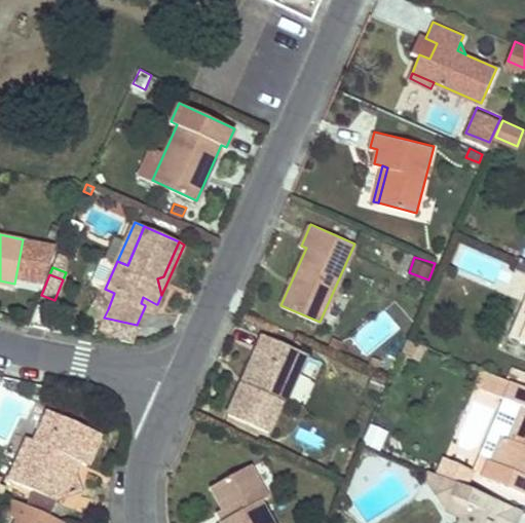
[(156,304),(143,297),(141,303),(145,305),(145,306),(153,310),(156,304)]
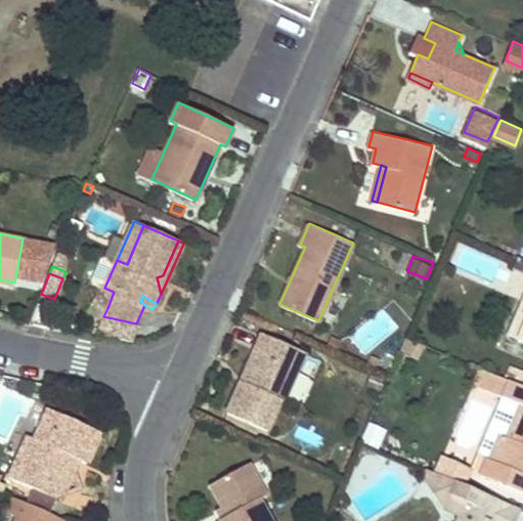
[(519,339),(522,329),(522,301),(508,334),(519,339)]
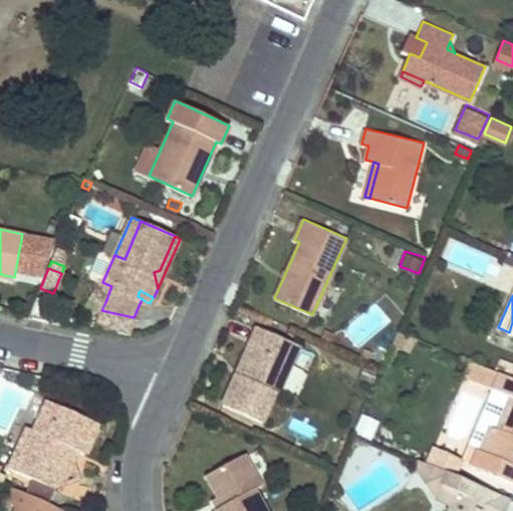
[(101,310),(105,302),(92,296),(88,304),(101,310)]
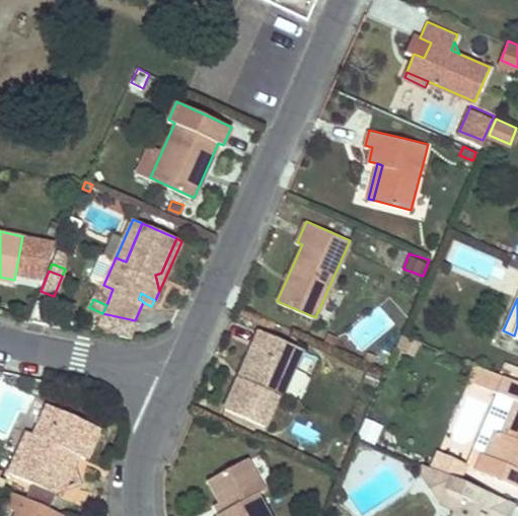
[(281,396),(303,348),(261,328),(252,346),(259,349),(245,379),(239,376),(225,408),(266,426),(279,395),(281,396)]
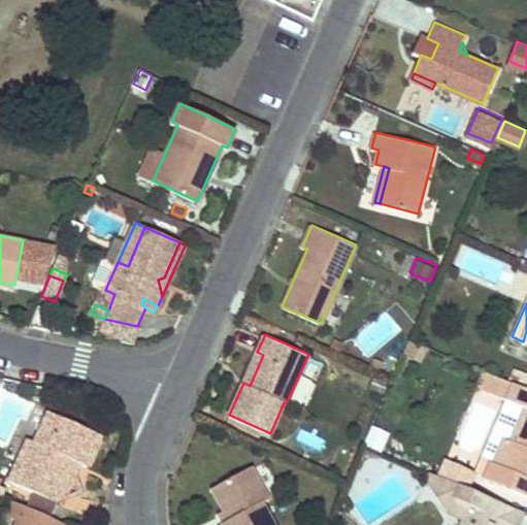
[(420,358),(425,347),(410,340),(405,352),(420,358)]
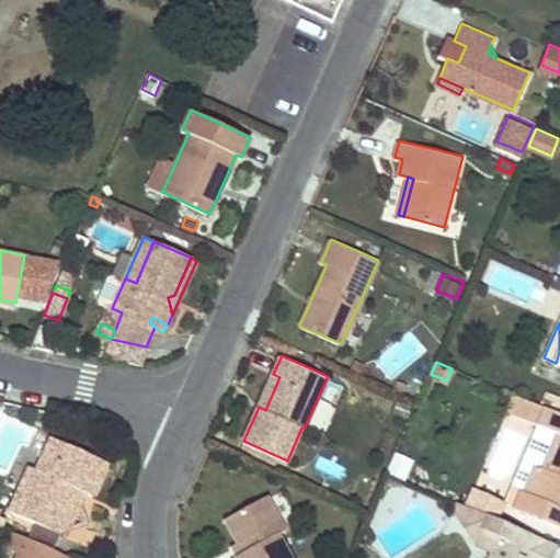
[(265,410),(280,377),(273,374),(259,407),(265,410)]
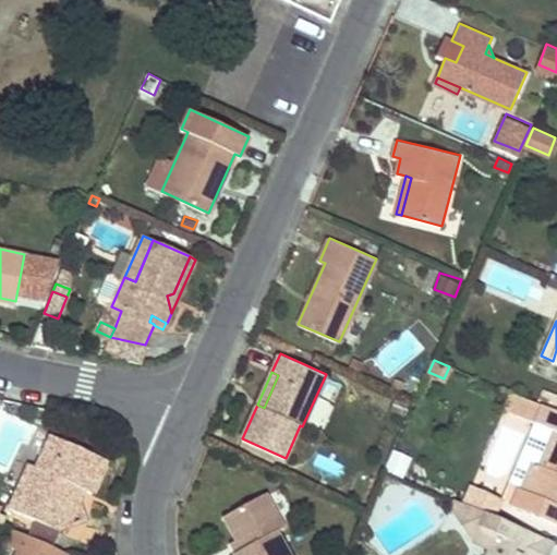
[(553,408),(556,399),(556,396),(543,389),(537,401),(553,408)]
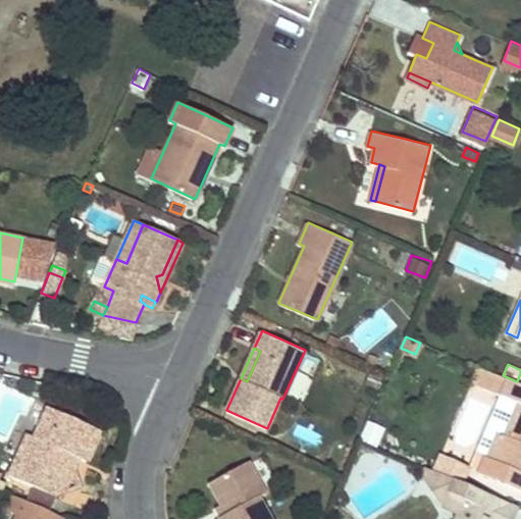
[(482,386),(489,370),(479,366),(472,381),(482,386)]
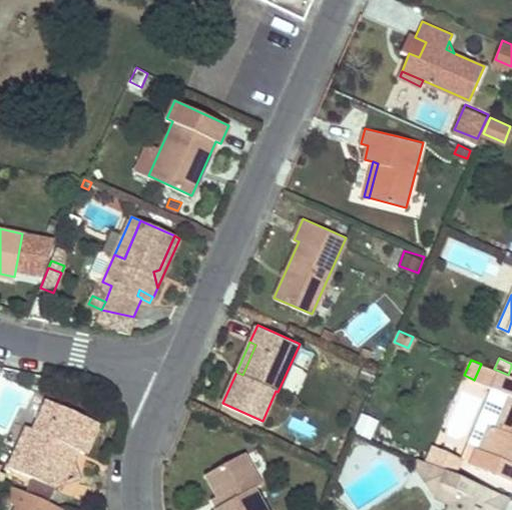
[(511,377),(508,375),(494,369),(481,364),(474,380),(508,394),(495,425),(488,423),(487,426),(477,449),(511,463),(511,377)]
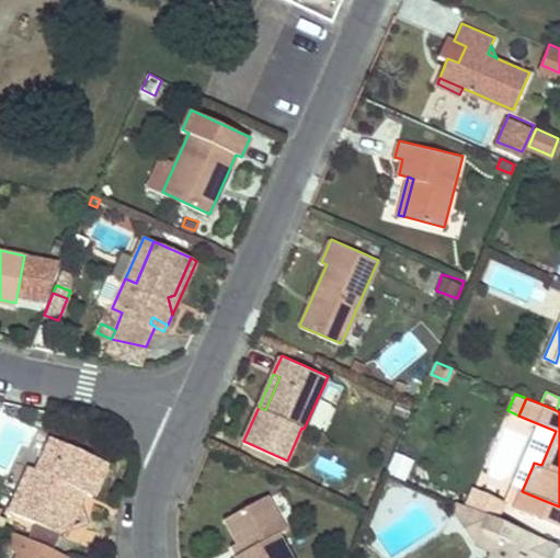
[(84,524),(78,496),(70,492),(73,486),(81,489),(93,494),(107,460),(52,436),(37,468),(30,465),(10,510),(36,522),(61,533),(84,524)]
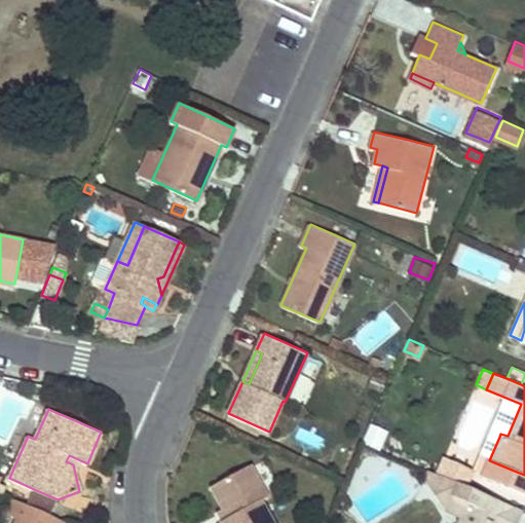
[(380,446),(387,431),(377,426),(371,442),(380,446)]
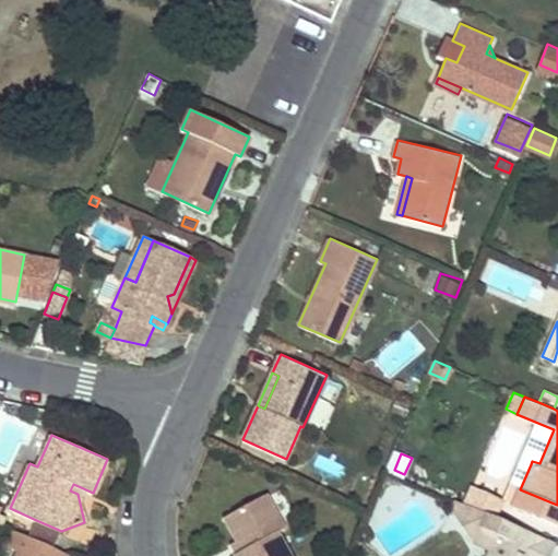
[(520,489),(531,464),(525,461),(514,486),(520,489)]
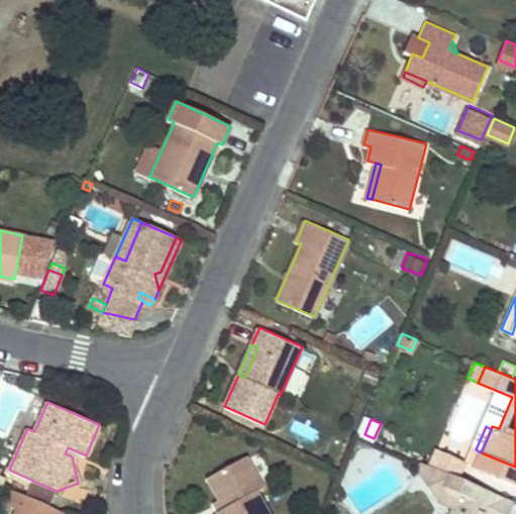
[(72,456),(75,450),(68,447),(65,453),(72,456)]
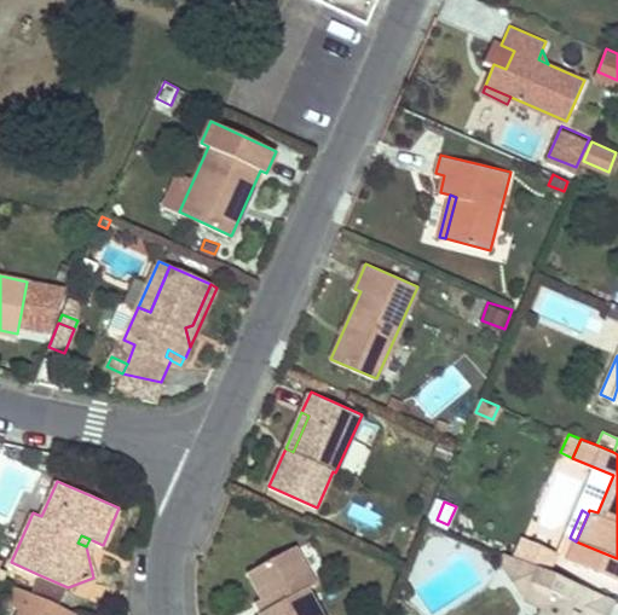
[(548,570),(555,552),(524,540),(517,557),(548,570)]
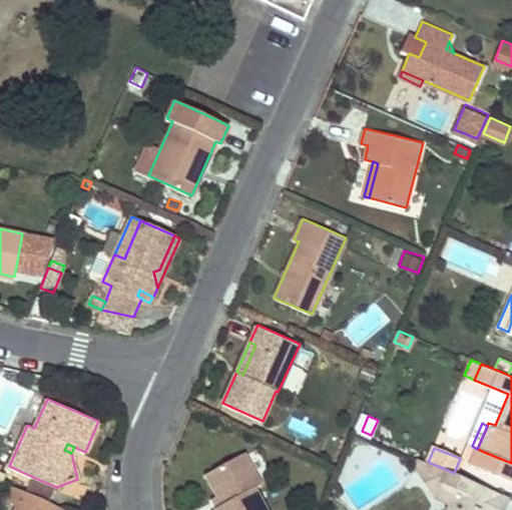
[(267,509),(254,487),(262,483),(244,452),(205,473),(217,495),(222,504),(217,506),(215,507),(216,509),(267,509)]
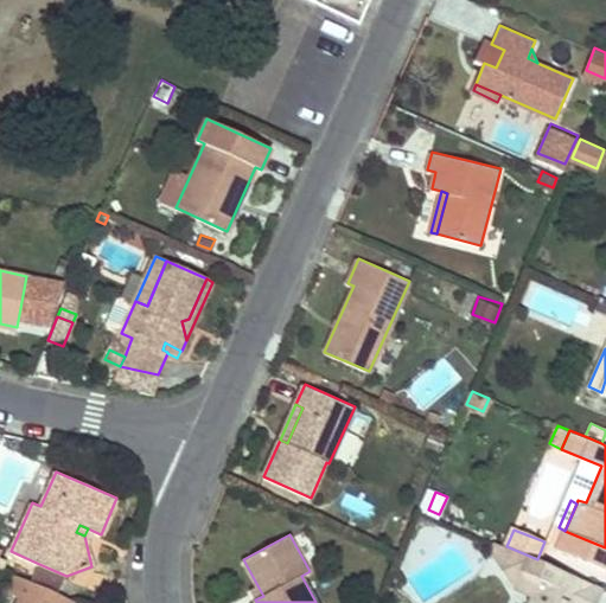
[(598,602),(604,588),(537,559),(506,546),(496,541),(492,551),(515,587),(534,594),(529,602),(598,602)]
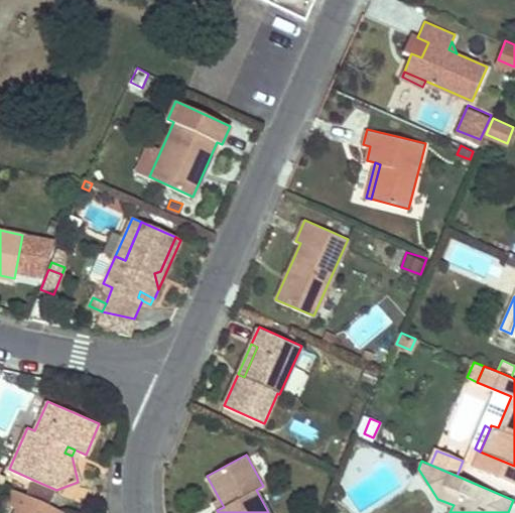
[(49,504),(56,490),(33,480),(26,494),(40,500),(49,504)]
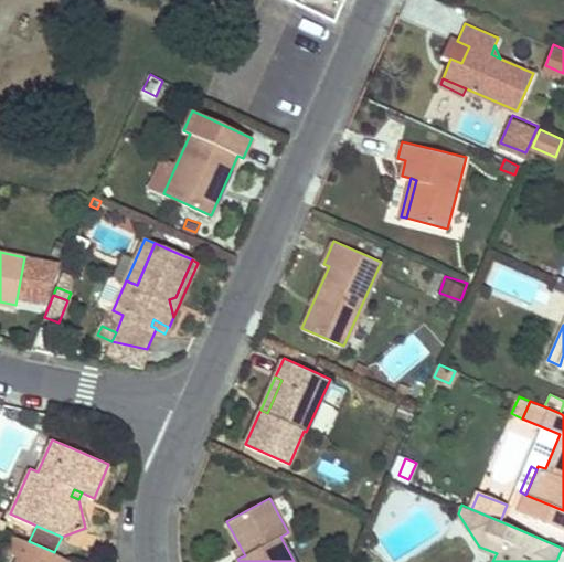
[(38,561),(44,548),(29,541),(14,534),(8,550),(19,555),(16,561),(38,561)]
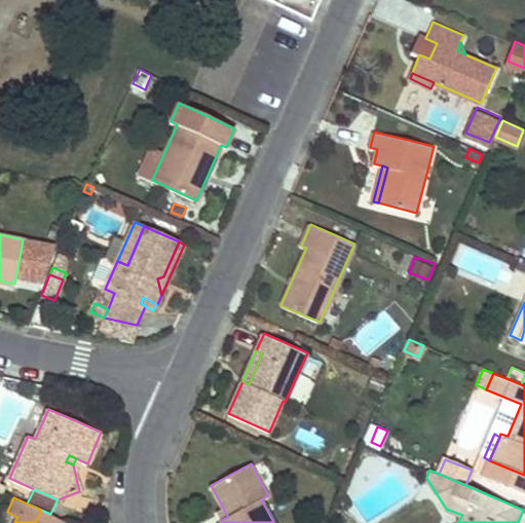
[(228,517),(223,508),(218,510),(223,519),(228,517)]
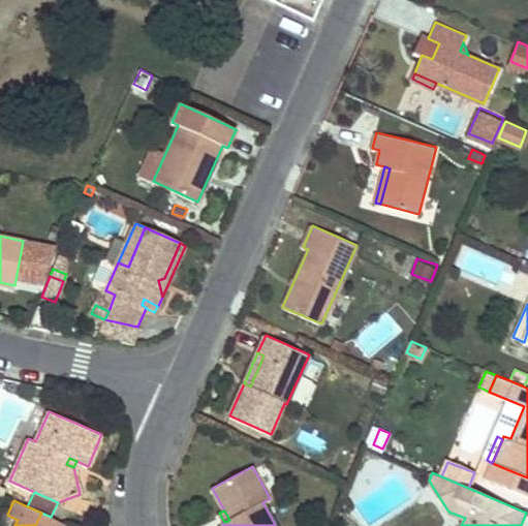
[(63,525),(65,523),(51,517),(41,513),(35,525),(63,525)]
